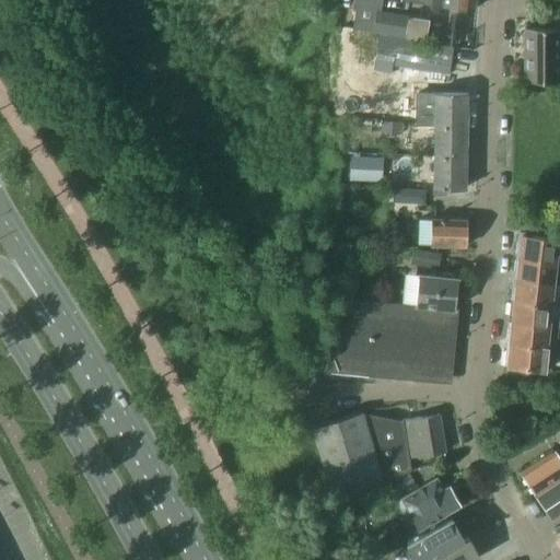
[(409,16),(387,13),(381,12),(382,0),(352,0),(352,3),(351,10),(354,10),(352,30),(371,31),(384,33),(384,34),(423,41),(428,20),(424,19),(409,16)]
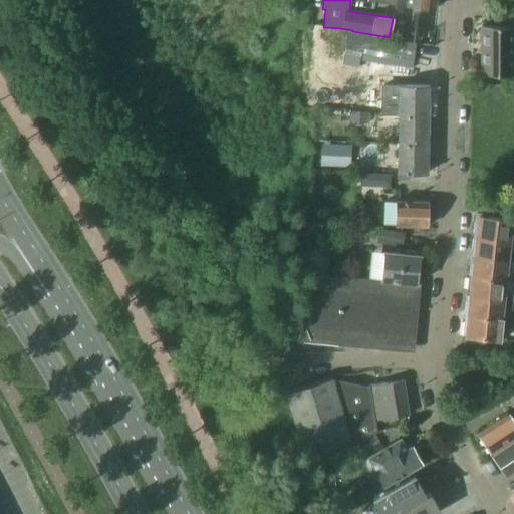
[(436,0),(375,0),(435,9),(436,0)]
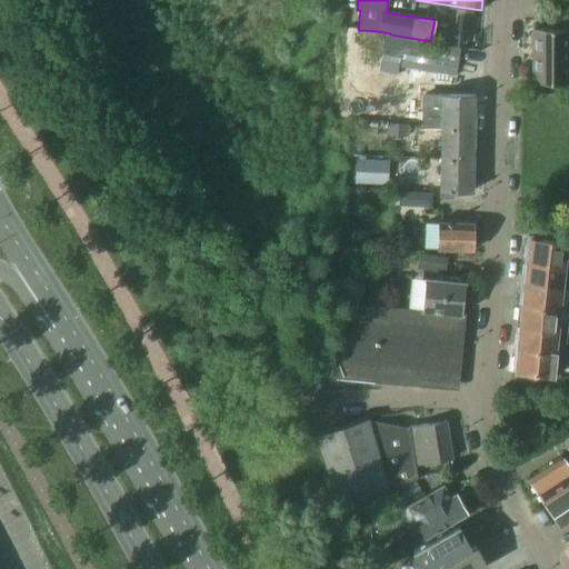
[(531,82),(568,82),(568,29),(531,28),(531,82)]
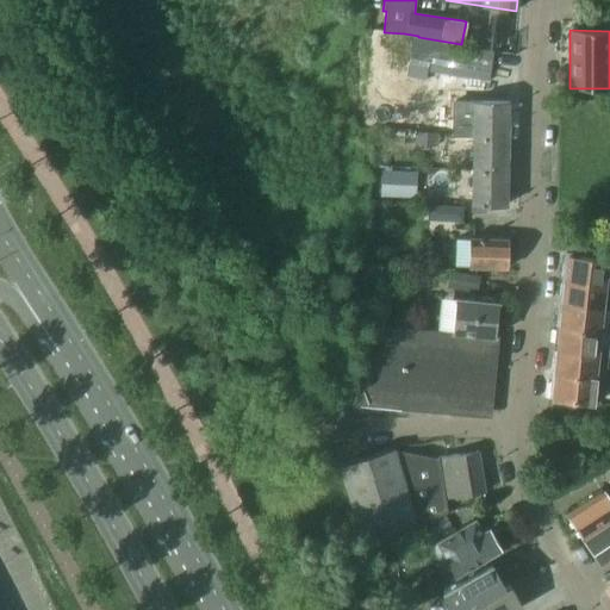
[(431,41),(427,72),(487,81),(492,51),(431,41)]
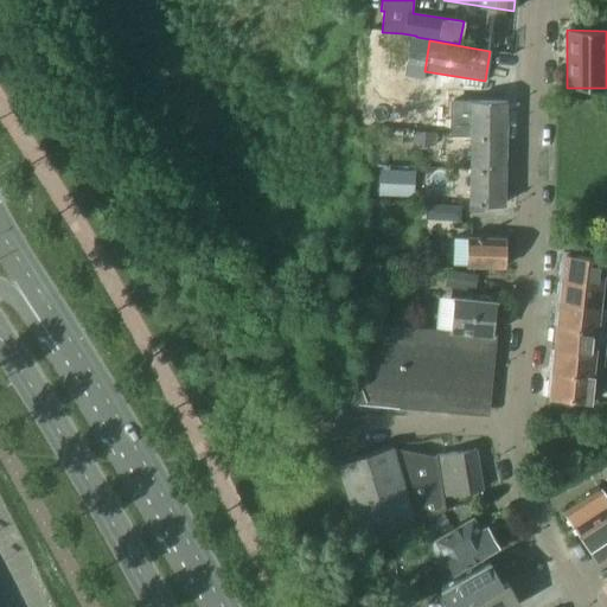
[(449,108),(452,93),(410,88),(409,104),(449,108)]
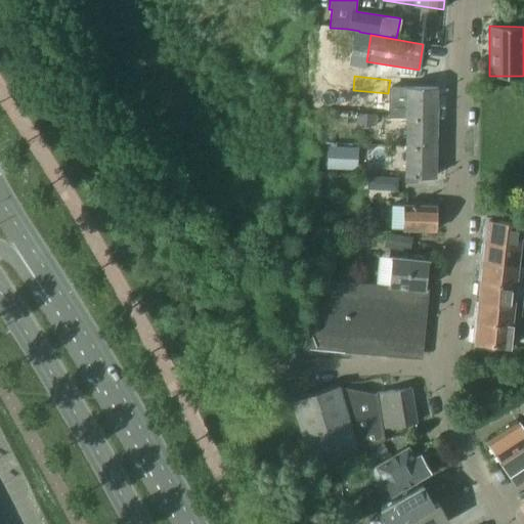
[(396,110),(405,110),(406,86),(398,86),(396,110)]
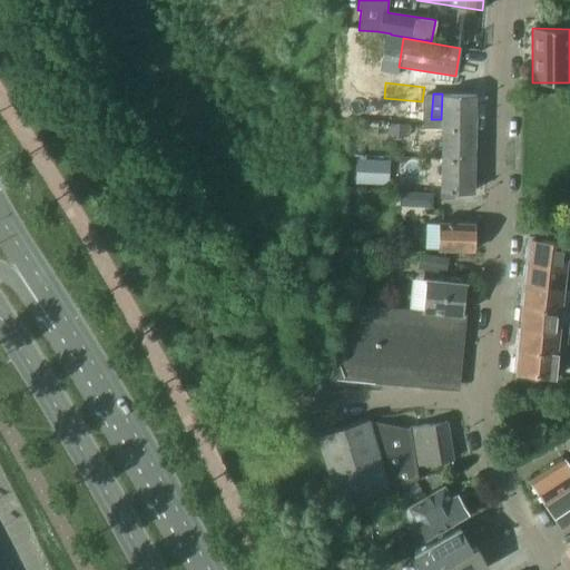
[(475,96),(444,95),(443,115),(443,127),(475,128),(475,96)]
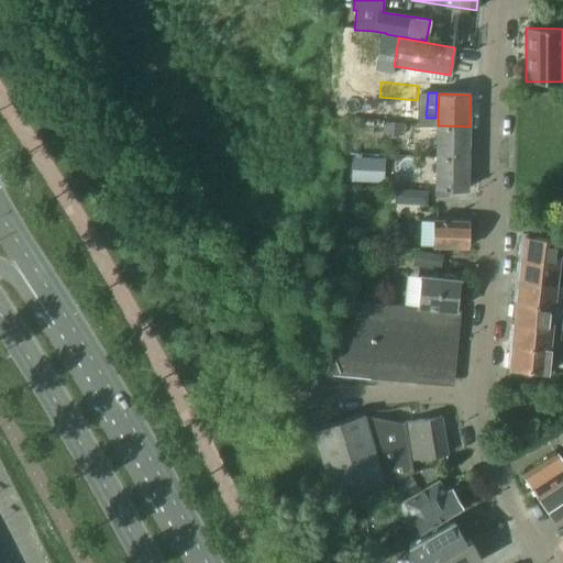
[(371,119),(414,123),(415,112),(409,111),(409,109),(373,105),(371,119)]
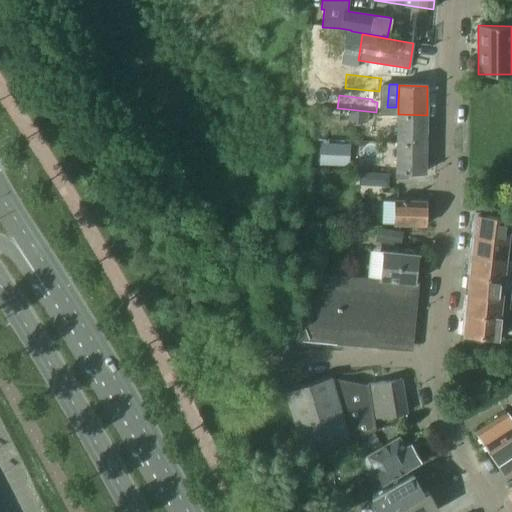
[(348,111),(348,122),(366,123),(367,112),(348,111)]
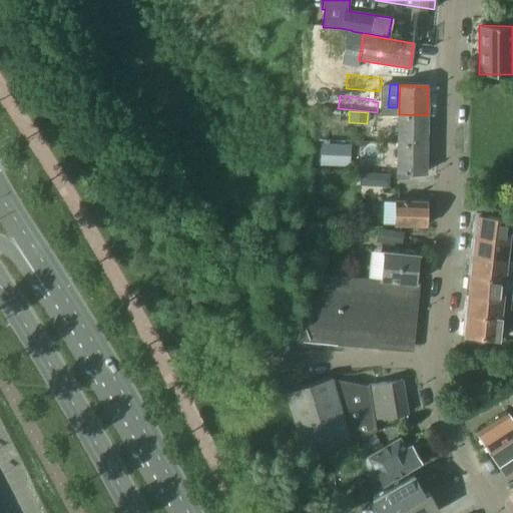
[(428,115),(399,114),(399,121),(398,122),(398,142),(427,143),(428,115)]
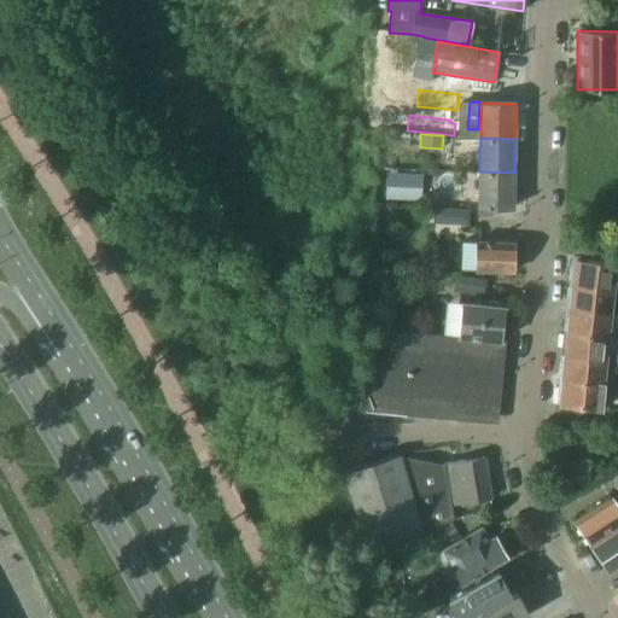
[(514,173),(479,172),(478,207),(491,207),(513,208),(514,173)]
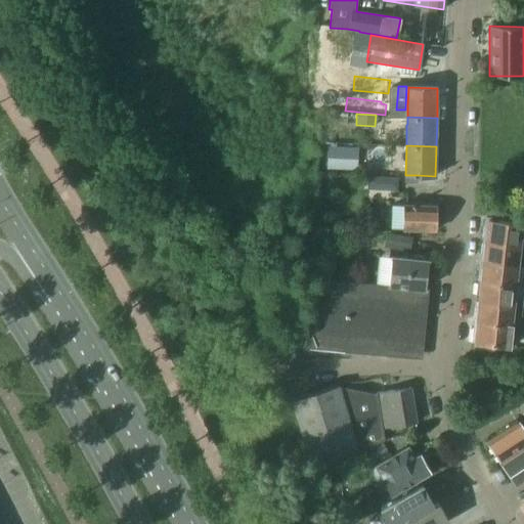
[(329,147),(329,167),(354,168),(355,148),(329,147)]
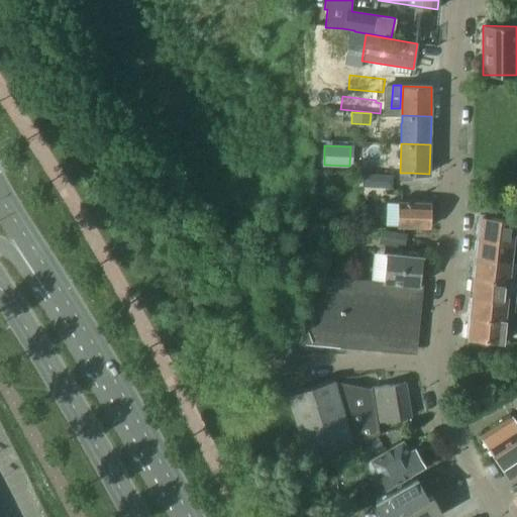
[(375,175),(374,182),(378,186),(384,187),(391,187),(391,175),(385,175),(375,175)]
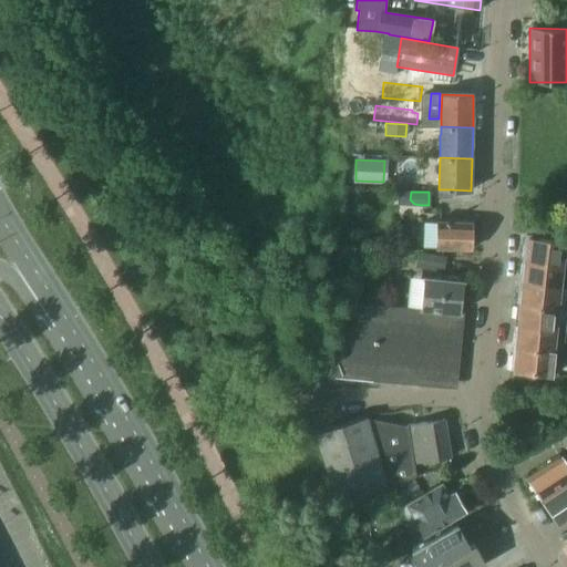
[(470,249),(471,223),(439,222),(439,223),(425,223),(424,247),(437,248),(470,249)]
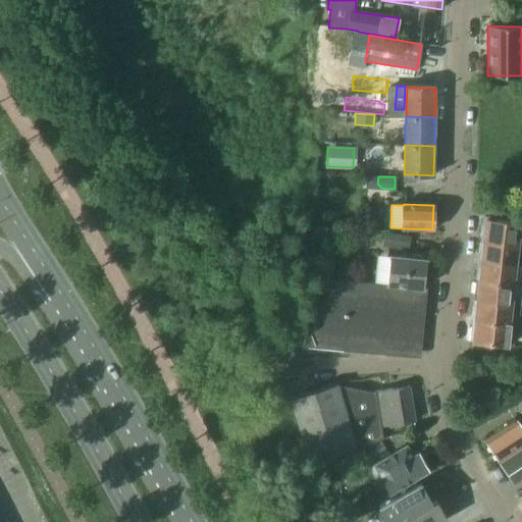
[(521,221),(483,218),(482,228),(479,228),(478,236),(480,239),(515,243),(515,232),(521,232),(521,221)]
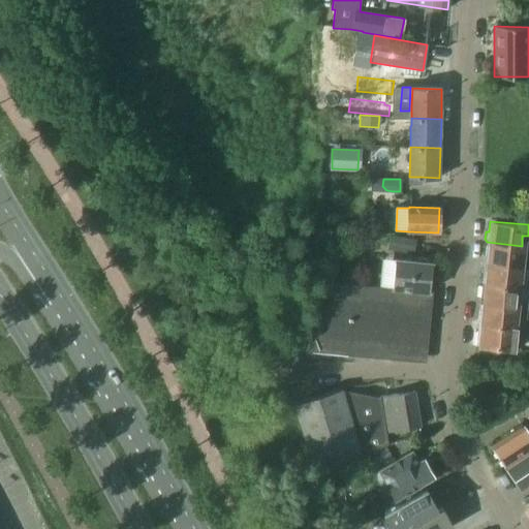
[(328,230),(325,245),(333,246),(339,241),(340,231),(328,230)]
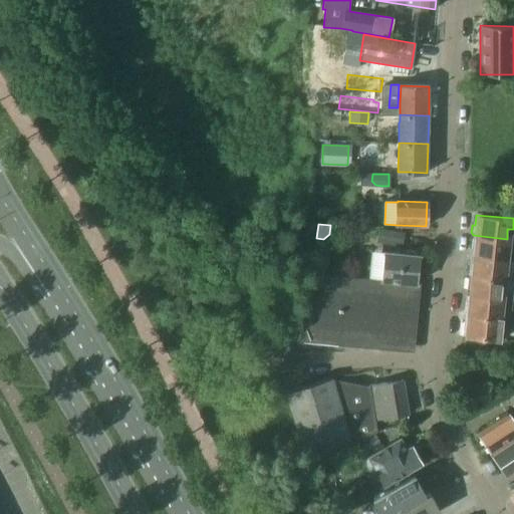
[(379,228),(376,242),(402,247),(405,233),(379,228)]
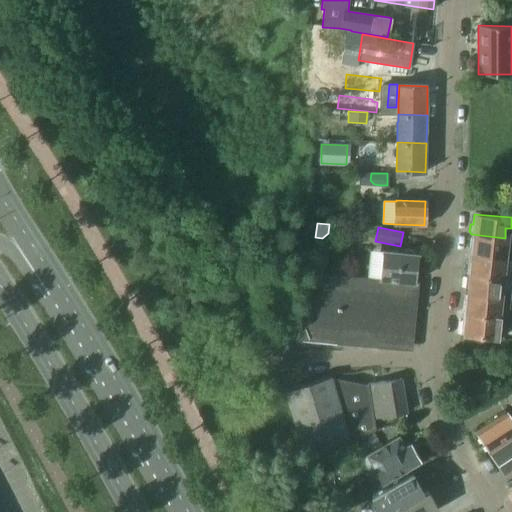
[(505,238),(471,234),(471,238),(469,240),(468,249),(470,249),(469,254),(511,258),(511,250),(504,249),(505,238)]
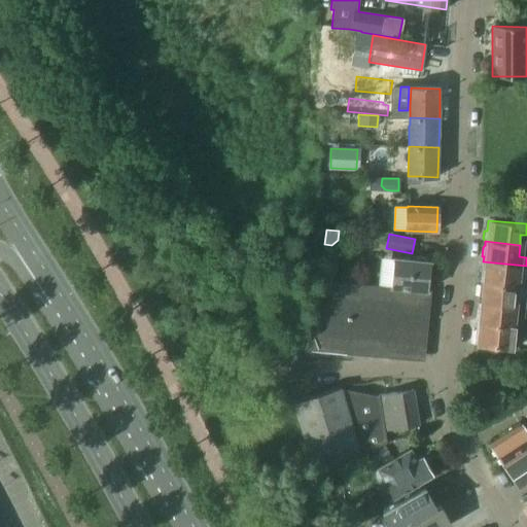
[(394,257),(391,286),(427,290),(430,261),(426,260),(426,257),(416,256),(415,259),(394,257)]
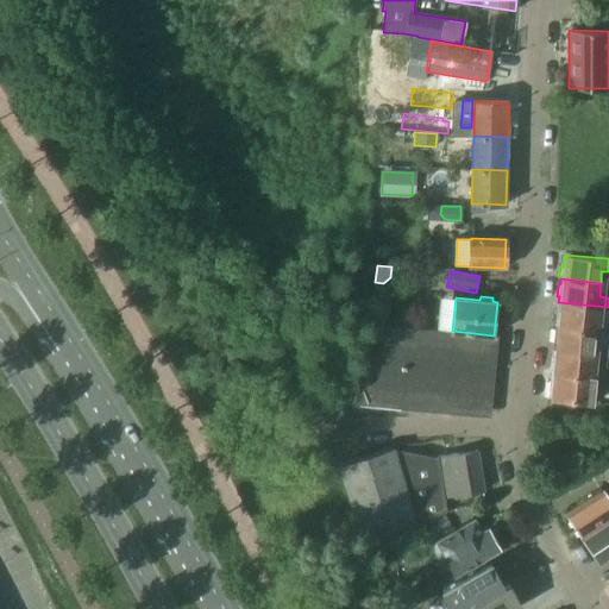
[(608,307),(558,302),(557,313),(554,313),(553,322),(556,325),(556,326),(596,330),(597,319),(606,319),(608,307)]
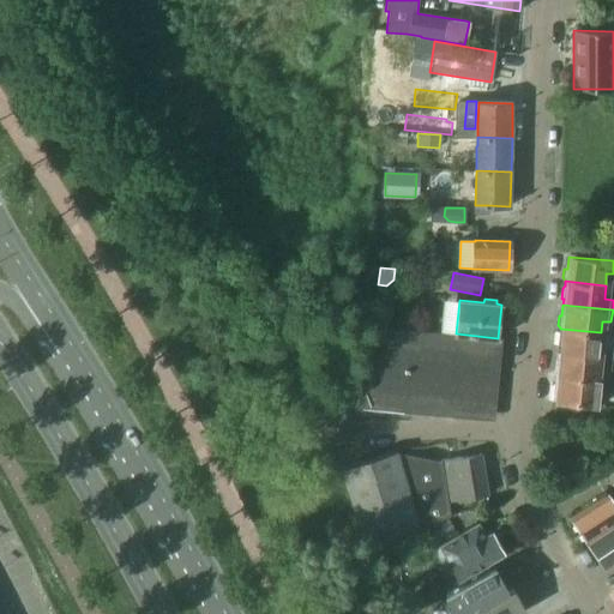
[(379,326),(355,407),(408,411),(452,416),(452,408),(492,411),(499,338),(498,338),(456,333),(429,331),(379,326)]
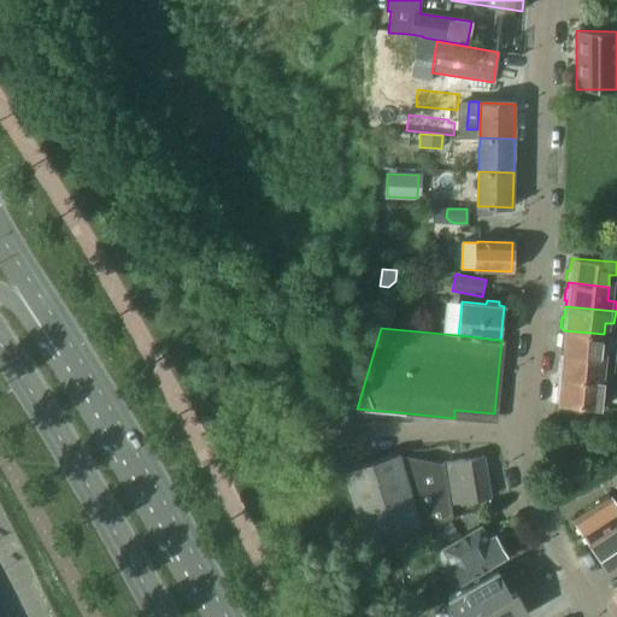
[(604,334),(563,330),(563,334),(560,335),(559,348),(562,348),(560,354),(610,358),(611,348),(603,347),(604,334)]
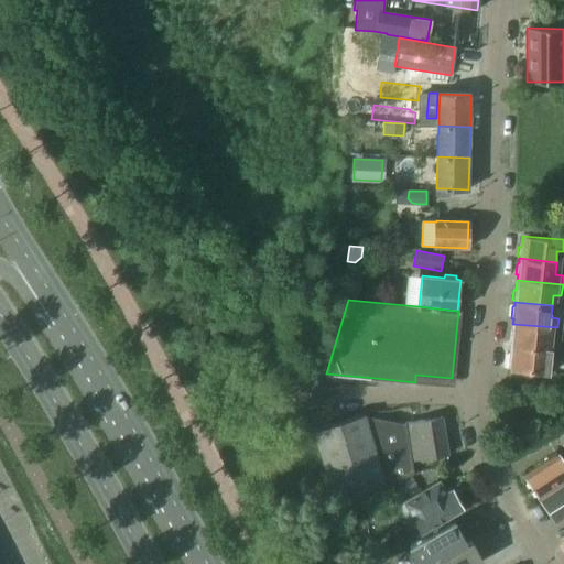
[(556,337),(557,327),(512,324),(512,331),(510,329),(509,339),(511,342),(510,346),(548,348),(556,349),(556,337)]
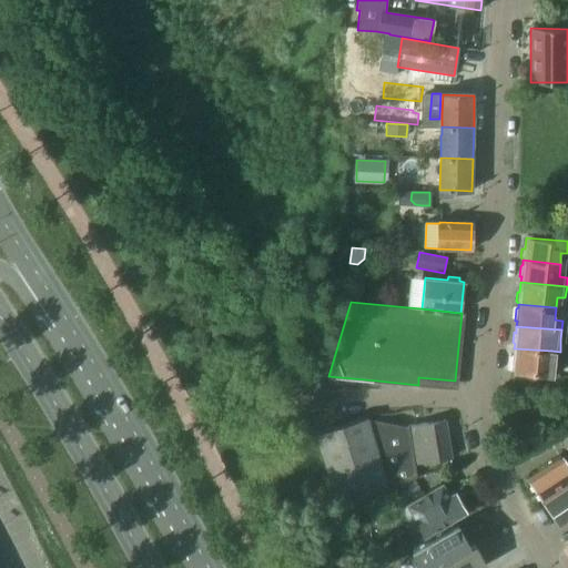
[(558,375),(560,352),(551,351),(514,348),(511,348),(511,355),(513,355),(513,362),(510,362),(509,371),(558,375)]
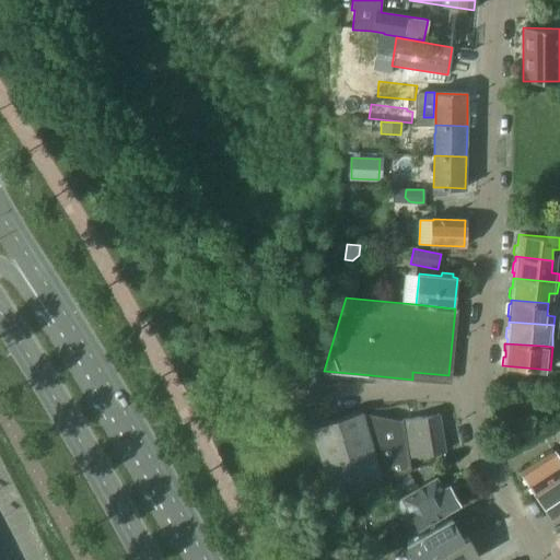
[(282,358),(280,368),(293,370),(294,360),(282,358)]
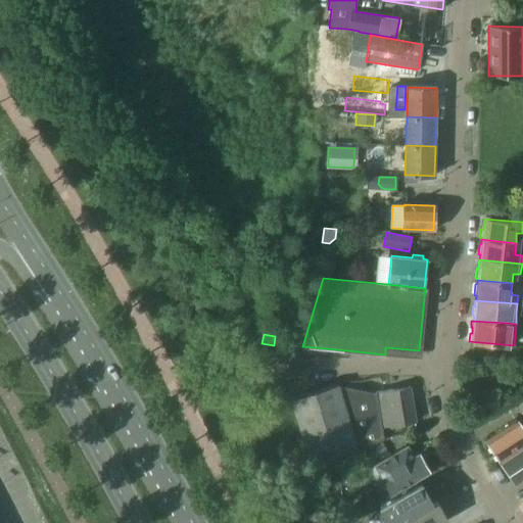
[(415,421),(410,386),(375,392),(375,394),(372,395),(343,389),(339,390),(337,384),(290,398),(308,461),(382,438),(380,426),(415,421)]
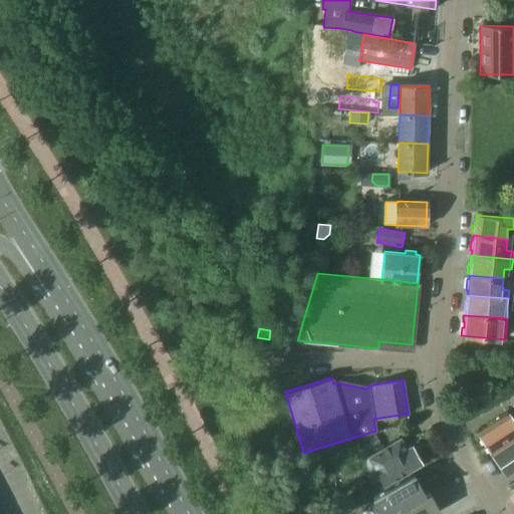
[(513,468),(513,423),(507,412),(475,433),(504,476),(513,468)]
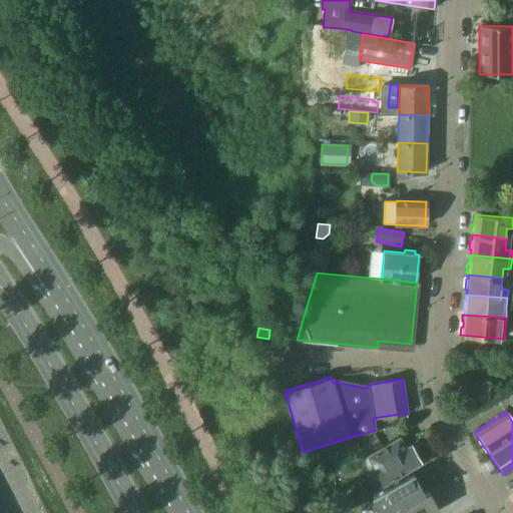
[(274,449),(272,427),(263,428),(265,450),(274,449)]
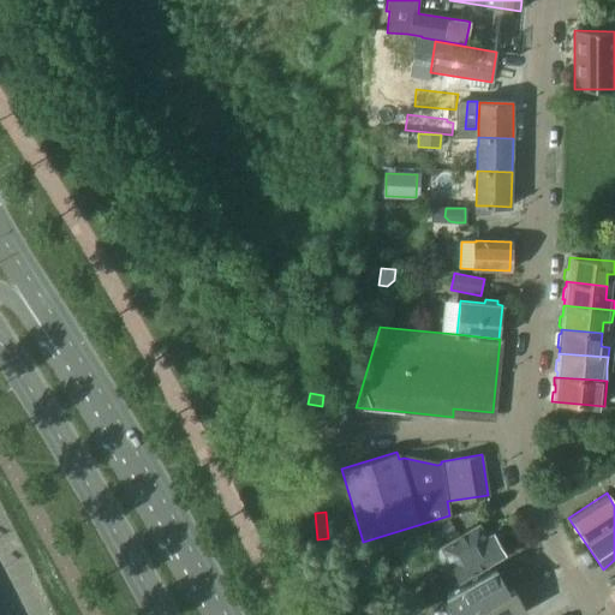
[(447,518),(429,527),(436,539),(453,530),(447,518)]
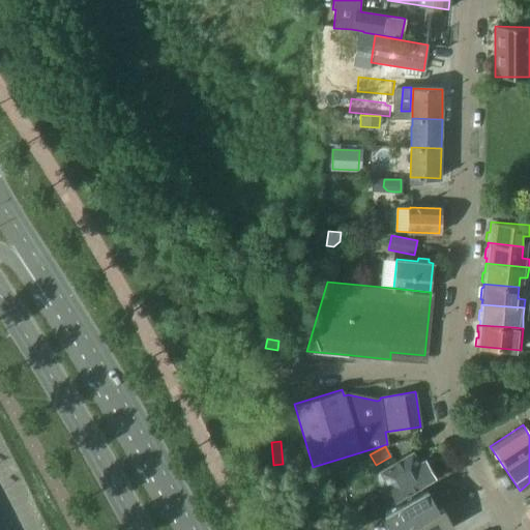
[(434,478),(423,460),(418,463),(412,452),(375,473),(390,501),(434,478)]
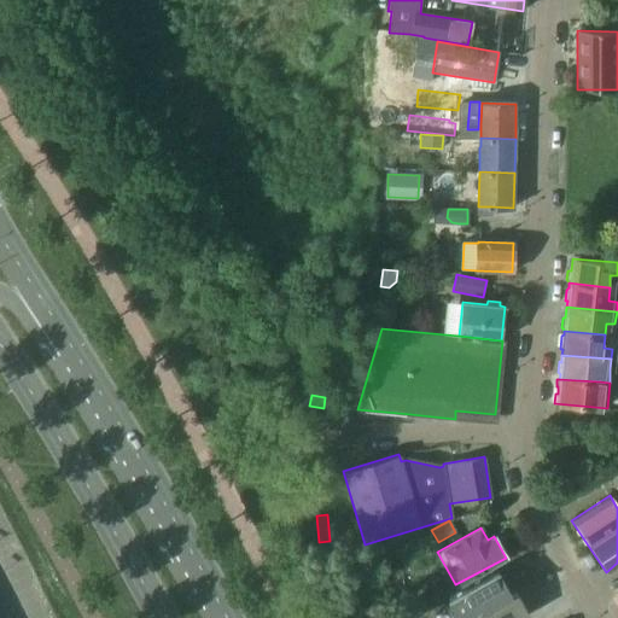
[(465,617),(509,593),(505,583),(499,587),(491,573),(473,583),(473,584),(448,599),(443,601),(452,617),(465,617)]
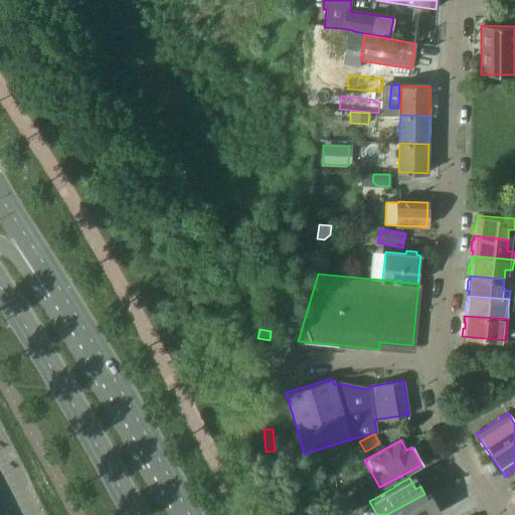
[(387,514),(433,514),(436,514),(430,503),(434,500),(428,491),(424,494),(387,514)]
